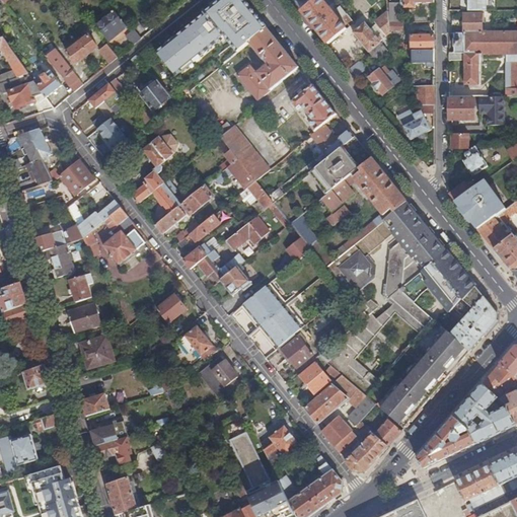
[(294,0),(293,1),(300,9),(311,0),(294,0)]
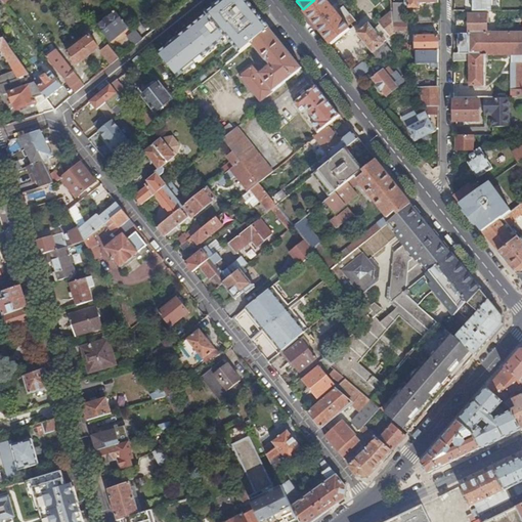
[(314,0),(303,9),(330,42),(348,28),(335,11),(340,6),(335,0),(330,5),(325,0),(314,0)]
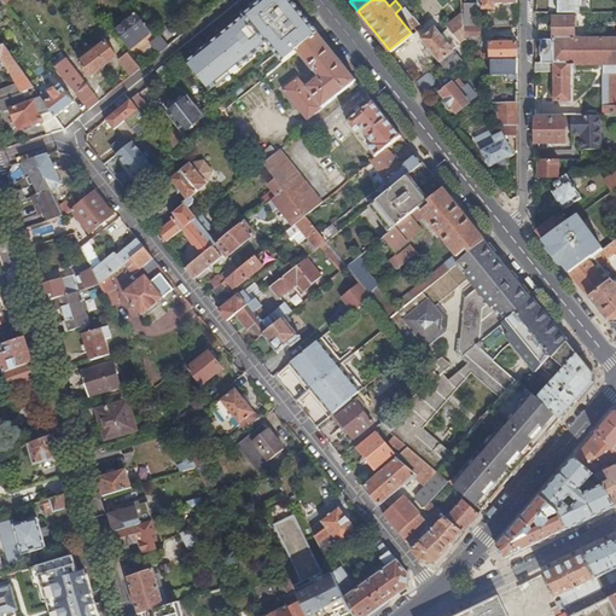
[(556,0),(556,10),(577,10),(576,0),(556,0)]
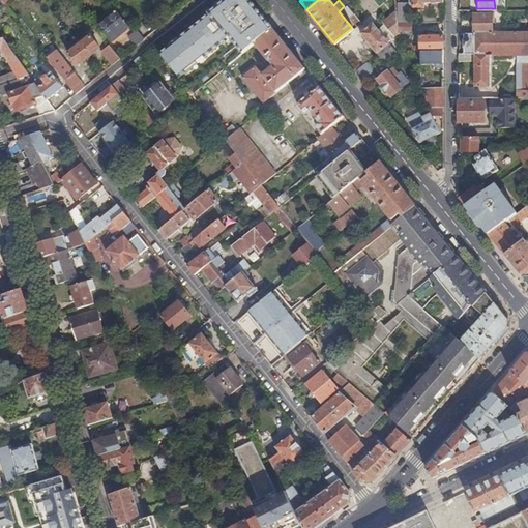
[(405,1),(394,1),(396,19),(406,19),(405,1)]
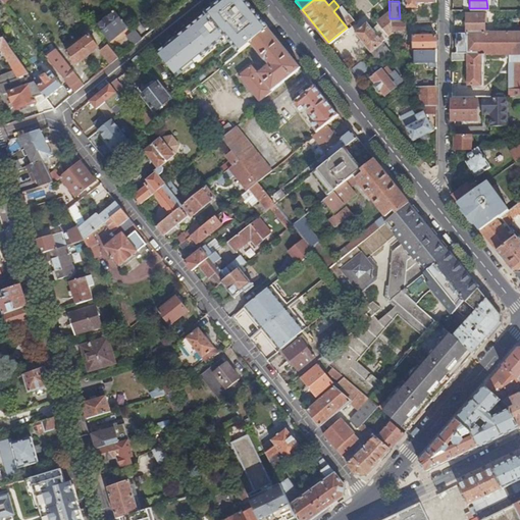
[(353,31),(376,59),(388,49),(380,41),(378,37),(380,36),(383,33),(385,34),(390,31),(390,30),(390,20),(388,9),(374,21),(375,22),(370,28),(365,21),(353,31)]
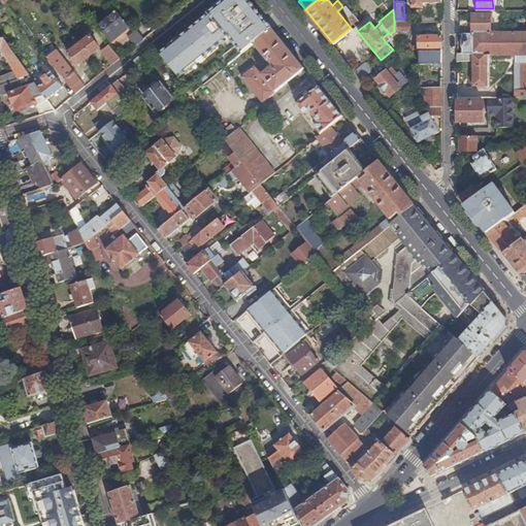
[(116,10),(101,22),(107,30),(104,33),(109,40),(128,26),(116,10)]
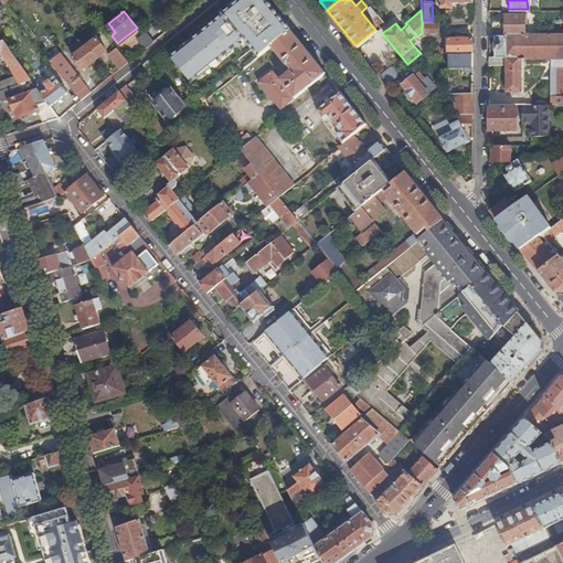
[(505,34),(523,33),(523,18),(527,17),(526,11),(523,11),(523,12),(505,12),(505,34)]
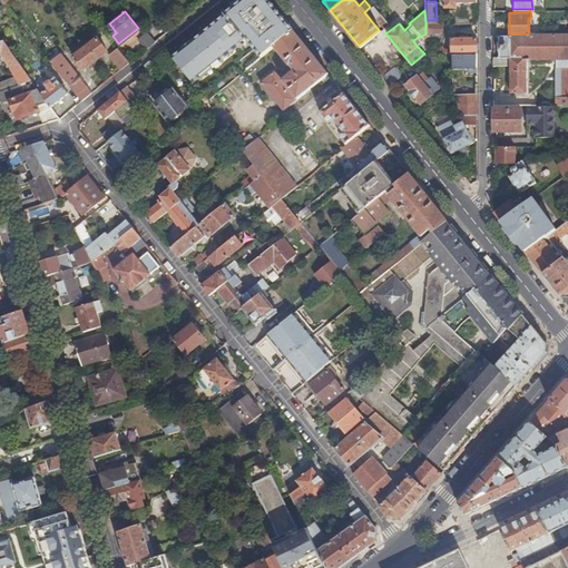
[(374,17),(382,27),(387,22),(379,12),(374,17)]
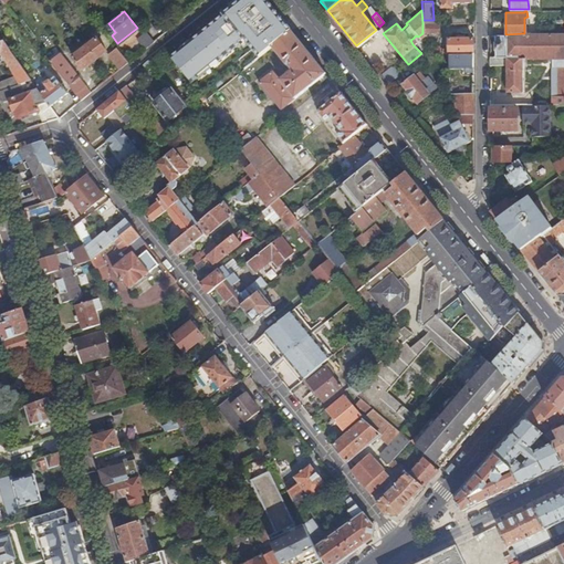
[(290,29),(283,21),(265,35),(271,43),(290,29)]
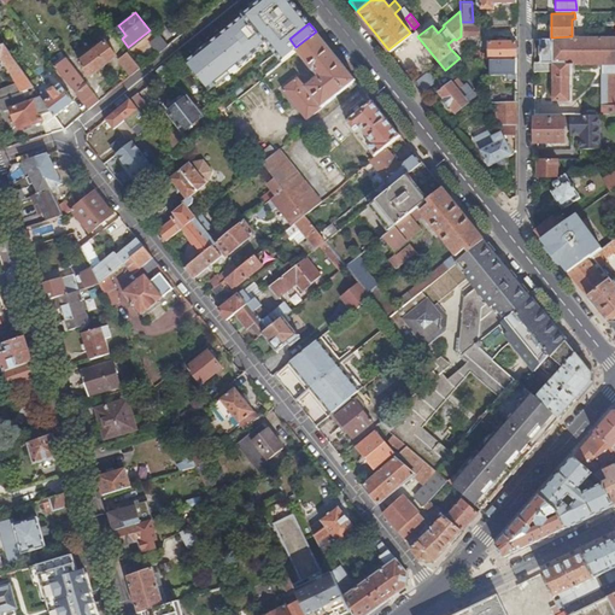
[(478,23),(461,24),(461,35),(478,34),(478,23)]
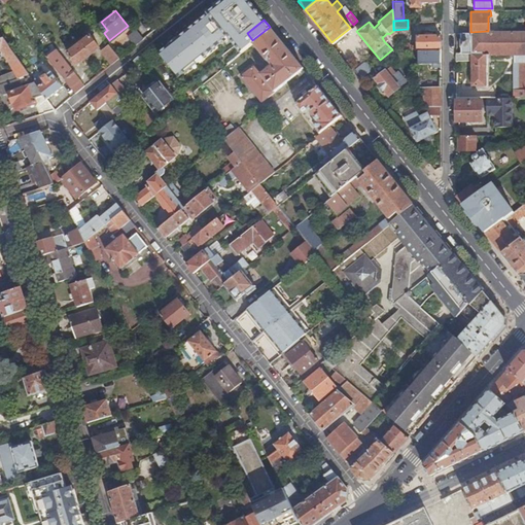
[(212,21),(197,33),(211,53),(228,40),(212,21)]
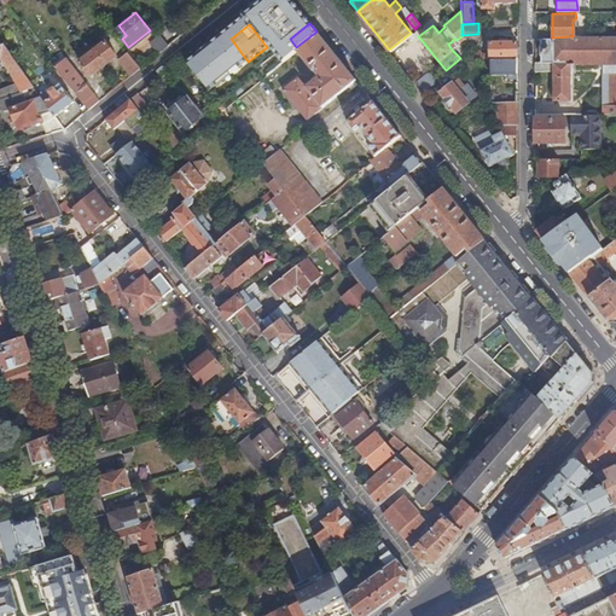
[(126,35),(118,25),(114,29),(122,39),(126,35)]
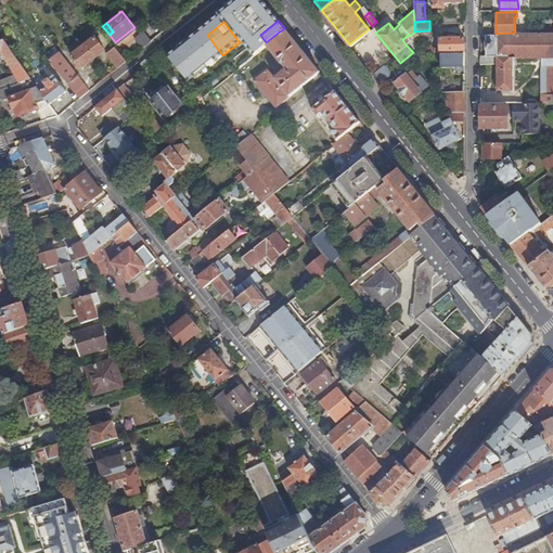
[(148,26),(143,29),(148,35),(152,31),(148,26)]
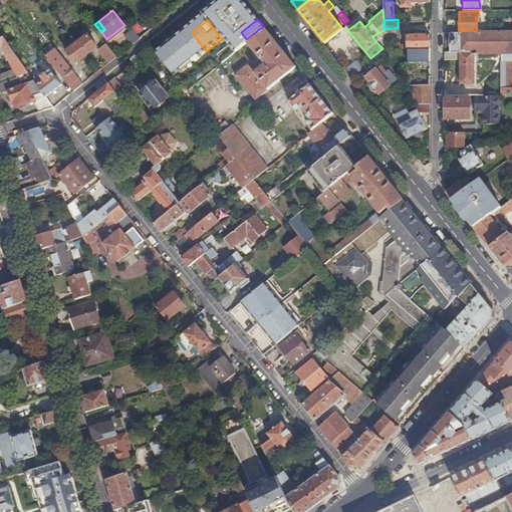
[(246,39),(244,41),(258,58),(260,59),(262,62),(252,70),(246,62),(233,72),(254,98),(294,65),(263,26),(246,39)]
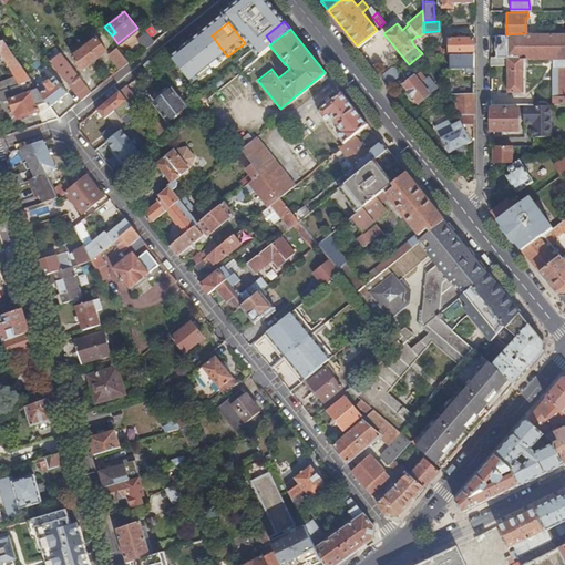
[(146,45),(153,41),(145,31),(139,37),(146,45)]
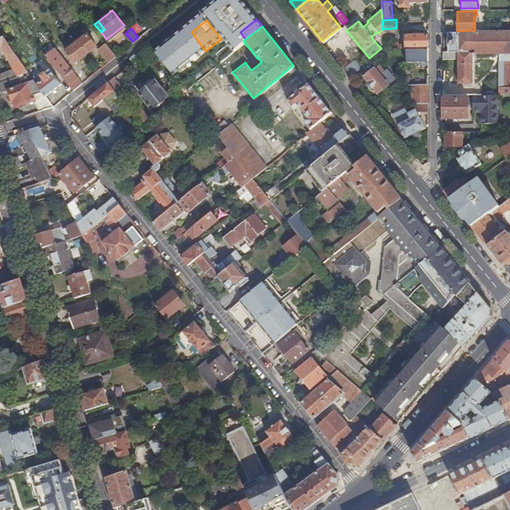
[(170,29),(161,36),(170,47),(179,40),(170,29)]
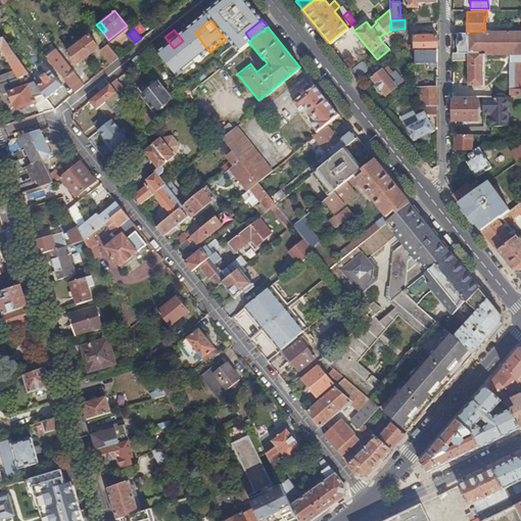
[(520,30),(484,31),(467,32),(456,32),(456,52),(452,51),(452,59),(467,59),(467,84),(481,84),(481,52),(509,52),(509,60),(514,60),(513,95),(520,94),(520,30)]
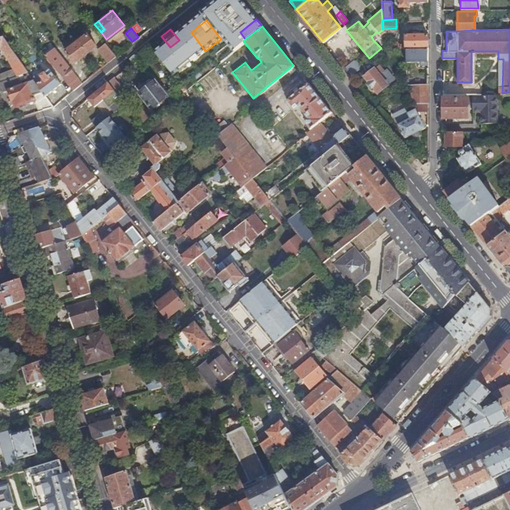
[(205,51),(191,32),(186,36),(200,55),(205,51)]
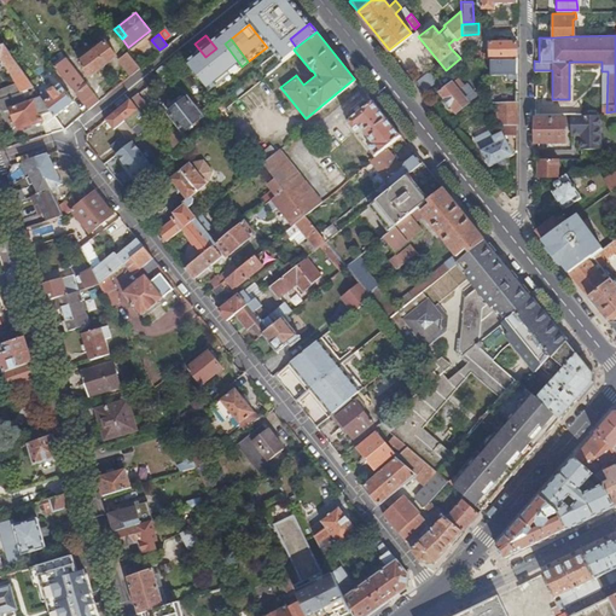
[(97,41),(89,46),(93,50),(85,56),(77,60),(88,75),(115,54),(105,40),(100,44),(97,41)]
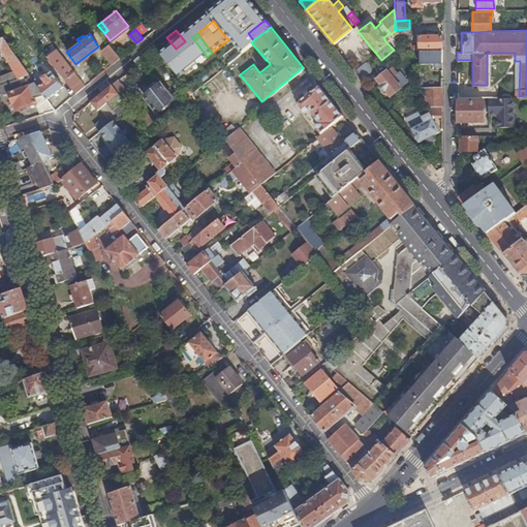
[(404,42),(404,49),(417,48),(441,48),(441,35),(419,35),(415,35),(415,44),(408,44),(408,42),(404,42)]
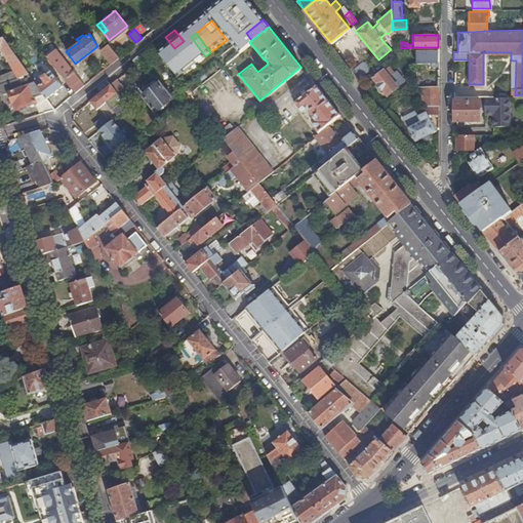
[(0,48),(12,69),(0,74),(0,82),(23,75),(28,73),(2,37),(0,38),(0,48)]
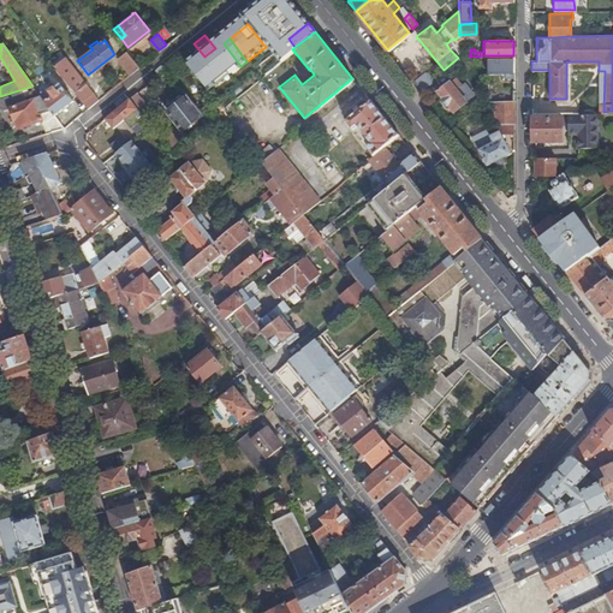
[(194,43),(179,54),(195,73),(202,67),(197,63),(204,57),(194,43)]
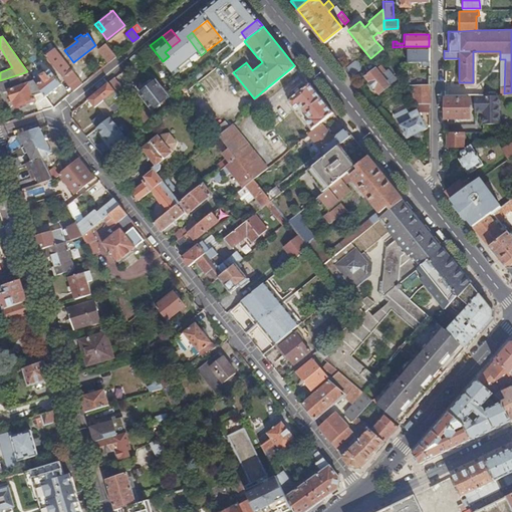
[(107,62),(115,55),(104,42),(97,48),(97,50),(107,62)]
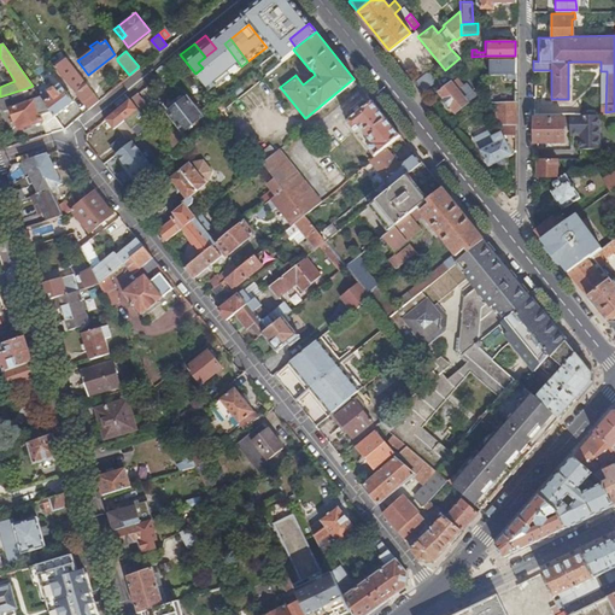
[(54,65),(64,57),(62,54),(52,63),(54,65)]
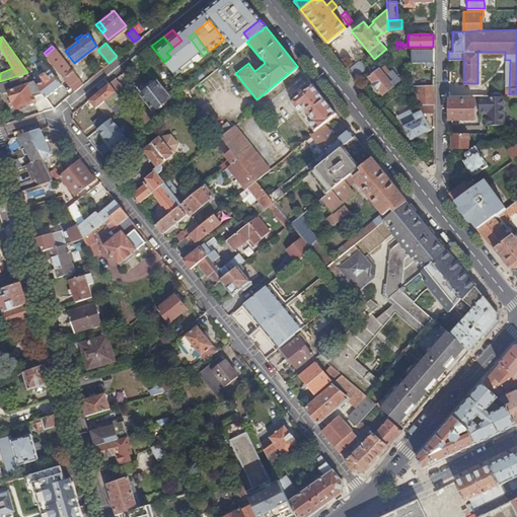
[(433,47),(410,47),(411,62),(433,61),(433,47)]
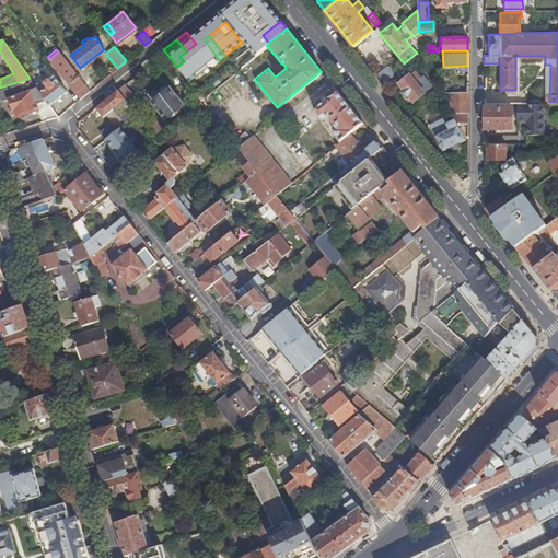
[(79,97),(88,91),(58,51),(49,59),(79,97)]
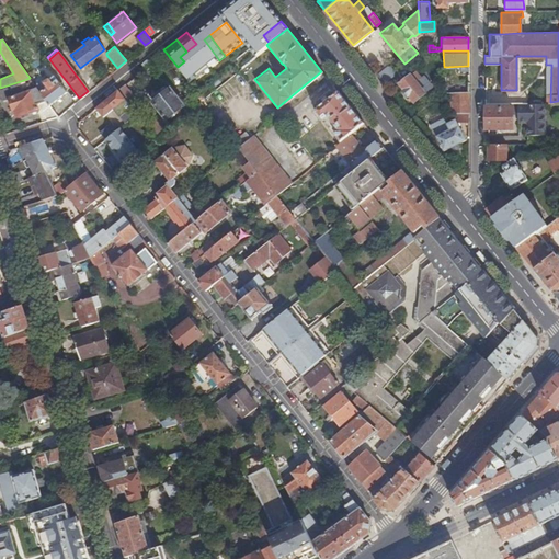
[(386,65),(375,73),(381,81),(395,71),(389,66),(386,65)]
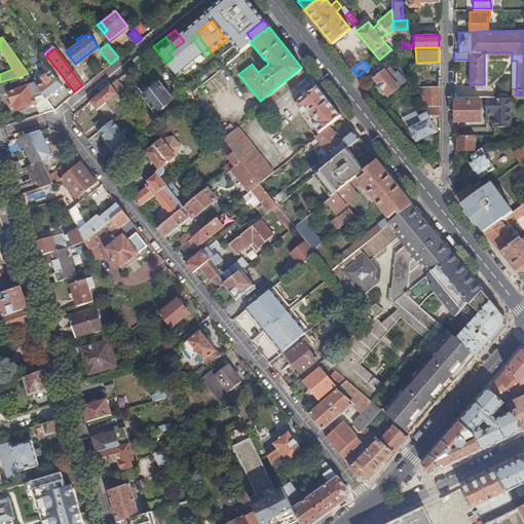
[(387,65),(373,76),(386,94),(400,82),(391,72),(393,71),(387,65)]
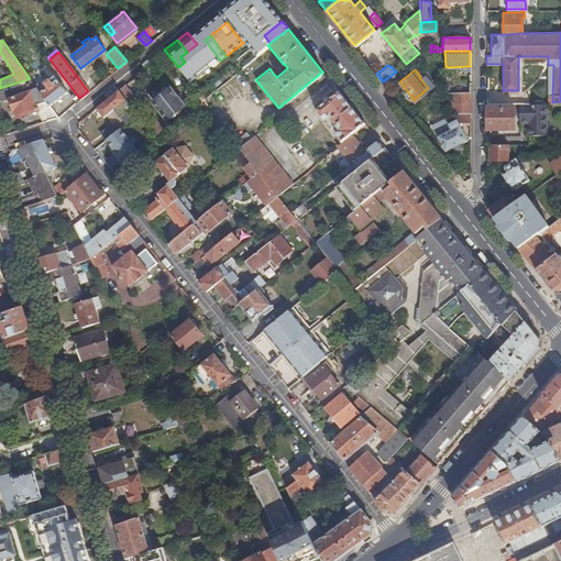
[(36,88),(48,105),(66,91),(54,75),(50,78),(48,78),(43,81),(40,80),(37,83),(34,79),(32,81),(36,88)]
